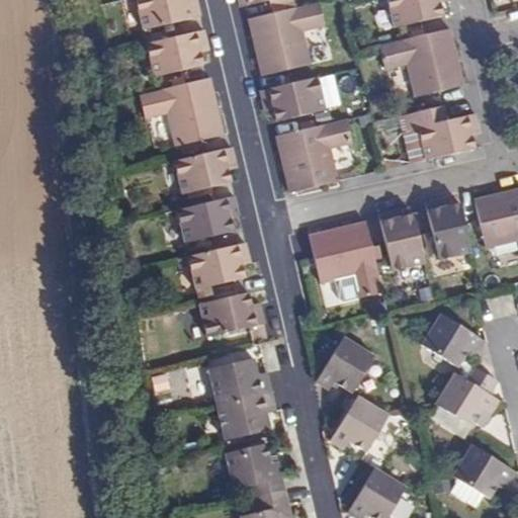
[(135,0),(144,31),(200,16),(197,3),(188,5),(187,0),(135,0)]
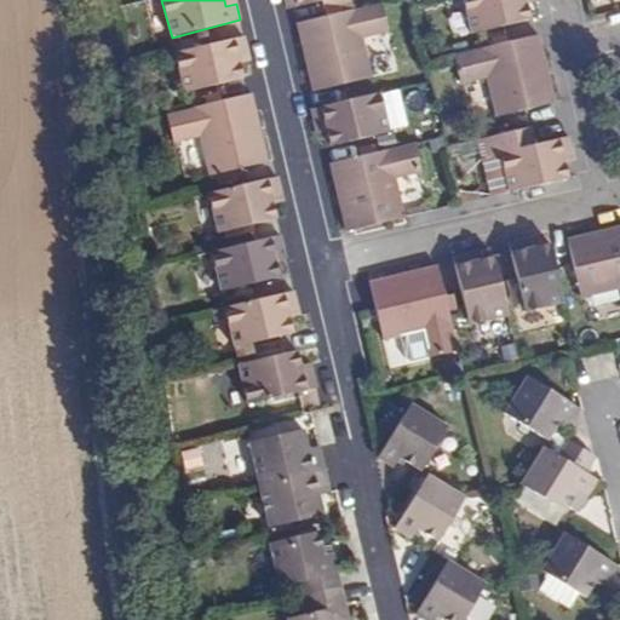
[(464,0),(472,33),(529,19),(526,5),(523,0),(464,0)]
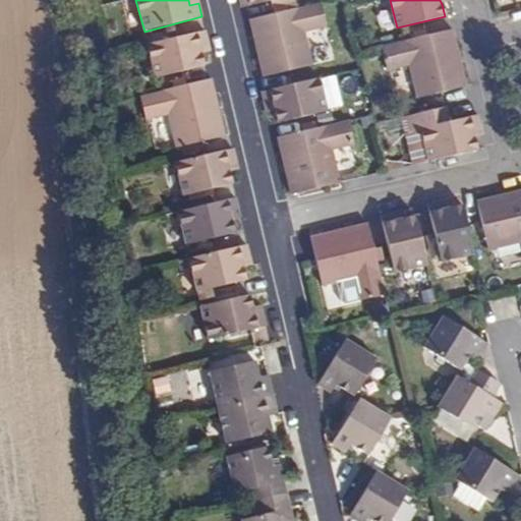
[(321,3),(287,11),(276,13),(249,20),(251,33),(257,33),(267,74),(311,64),(304,32),(326,26),(321,3)]
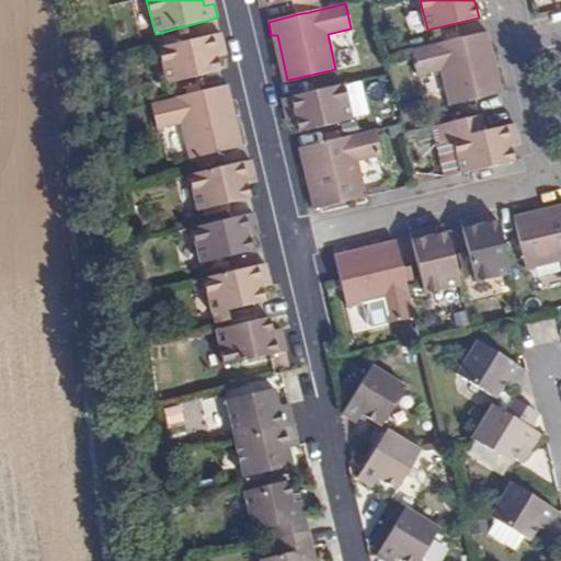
[(295,8),(297,14),(309,12),(308,4),(295,8)]
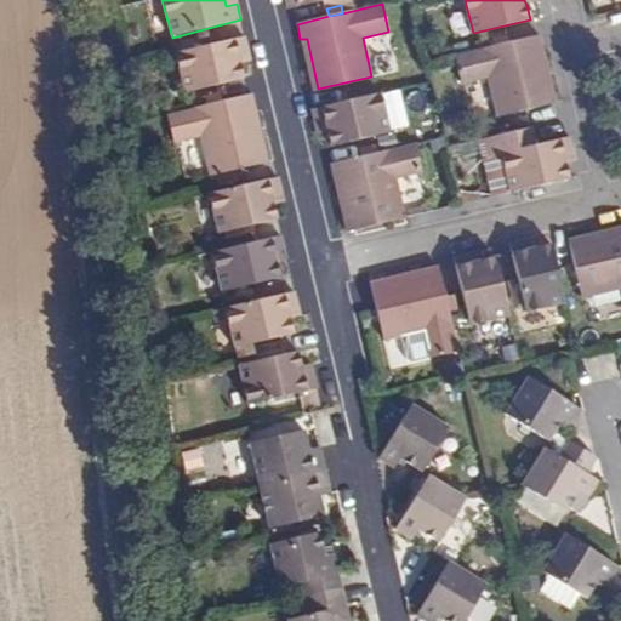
[(493,46),(454,56),(460,84),(486,79),(496,118),(548,104),(536,57),(543,55),(537,35),(507,43),(493,46)]
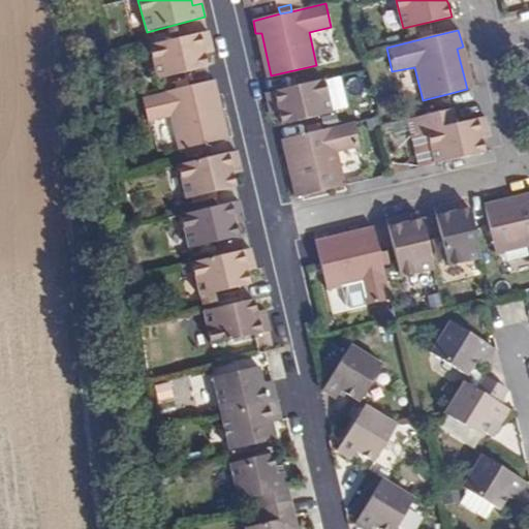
[(208,31),(150,45),(158,79),(207,67),(204,55),(203,50),(212,47),(208,31)]
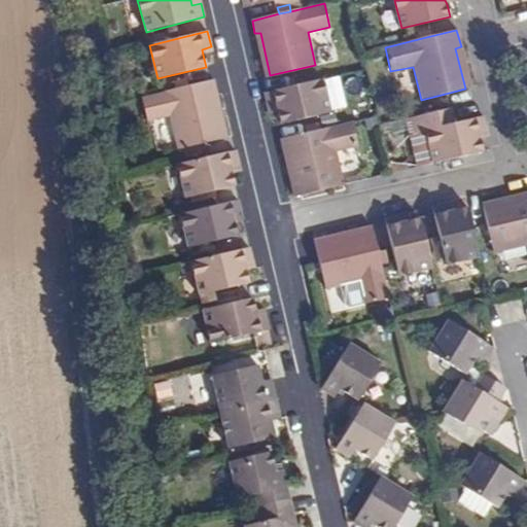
[(416,33),(418,39),(430,36),(428,31),(416,33)]
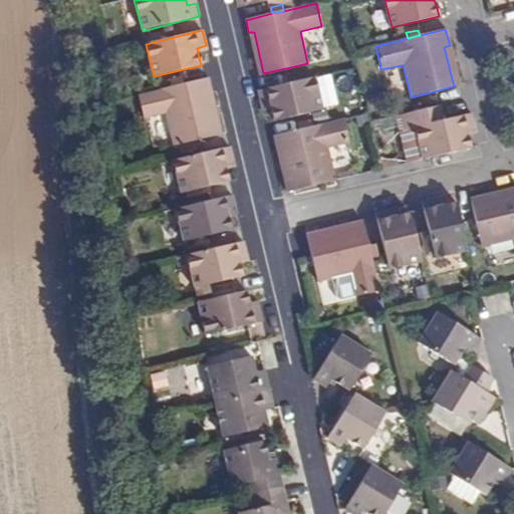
[(254,32),(248,32),(258,74),(263,73),(254,32)]
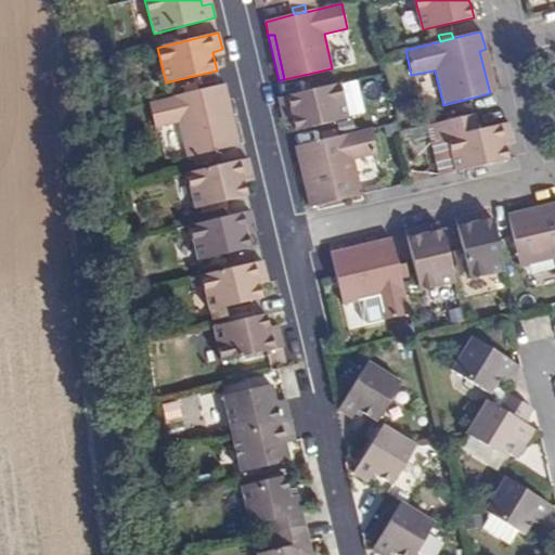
[(479,51),(490,93),(495,92),(486,49),(479,51)]
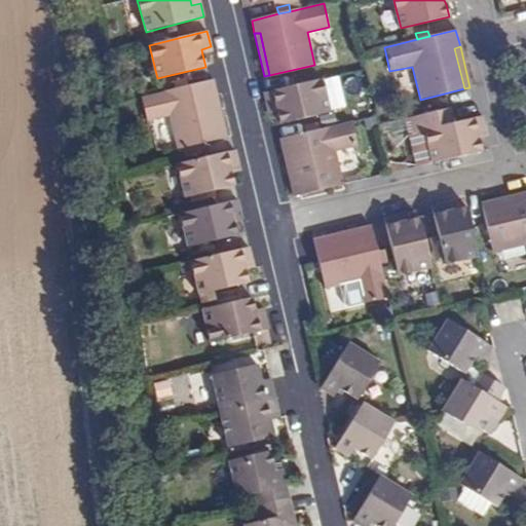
[(322,79),(264,92),(267,107),(275,106),(276,110),(279,124),(329,112),(322,79)]
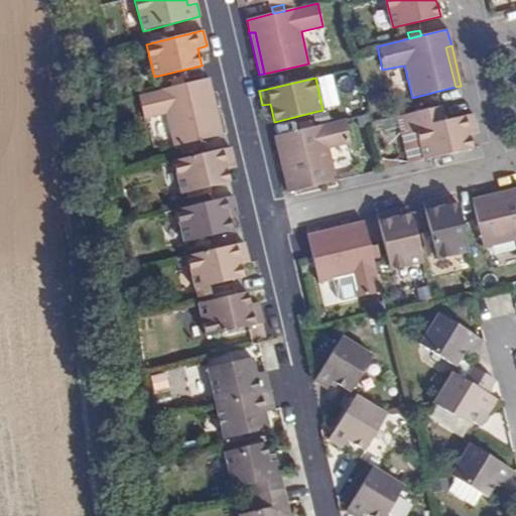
[(170,84),(172,90),(183,88),(181,81),(170,84)]
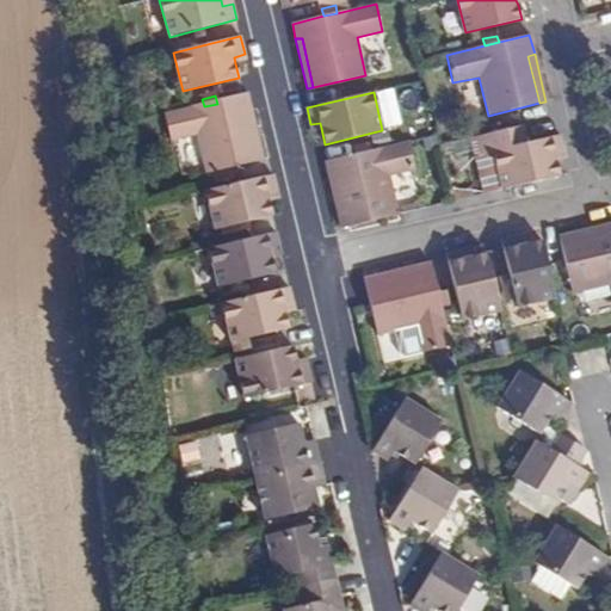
[(232,171),(236,168),(236,166),(257,161),(246,113),(251,112),(247,97),(217,104),(204,106),(164,116),(170,143),(197,139),(204,174),(213,173),(214,181),(233,177),(232,171)]
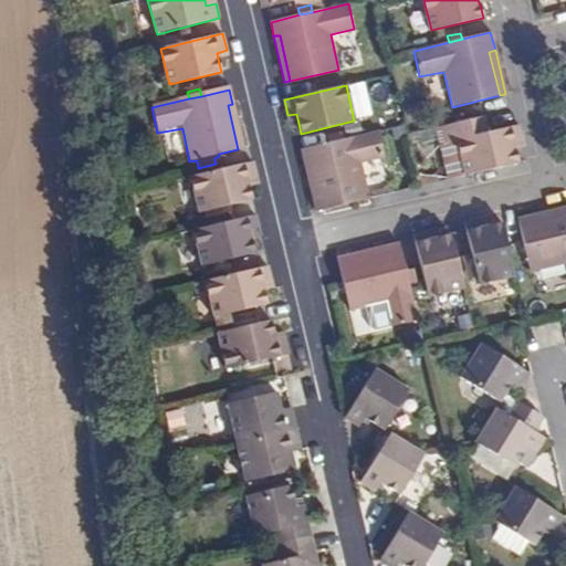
[(228,105),(238,149),(241,149),(232,104),(228,105)]
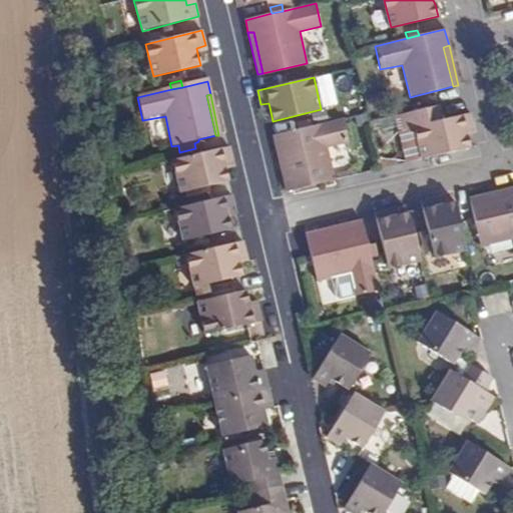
[(439,105),(395,116),(398,130),(413,126),(421,160),(470,147),(467,134),(465,128),(474,126),(471,113),(443,120),(439,105)]
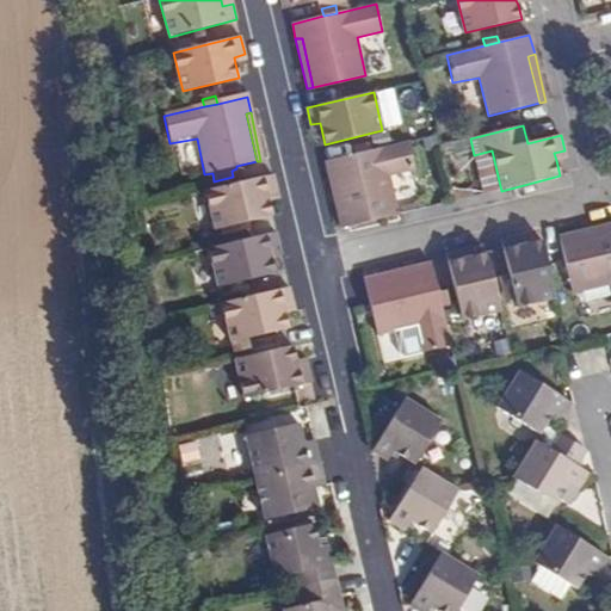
[(355,154),(325,161),(328,177),(334,177),(346,227),(397,215),(389,177),(415,170),(408,141),(369,150),(355,154)]
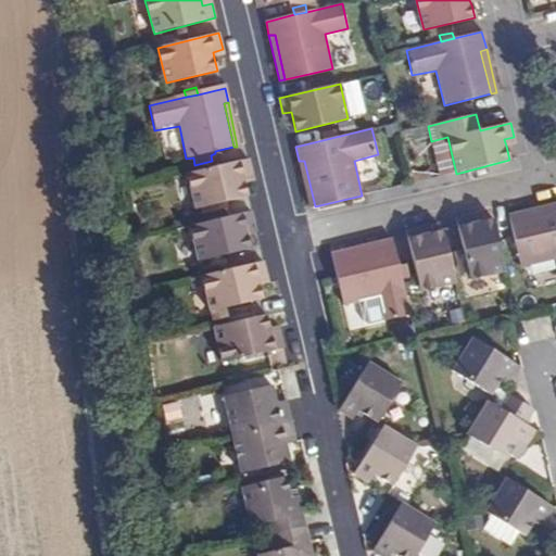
[(321,134),(323,140),(336,137),(333,131),(321,134)]
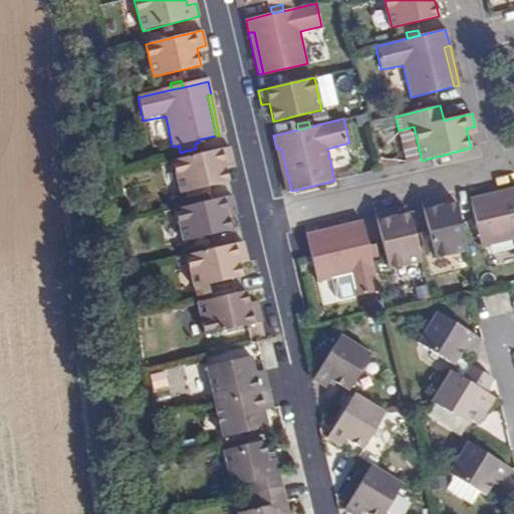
[(414,126),(399,131),(408,164),(422,161),(414,126)]
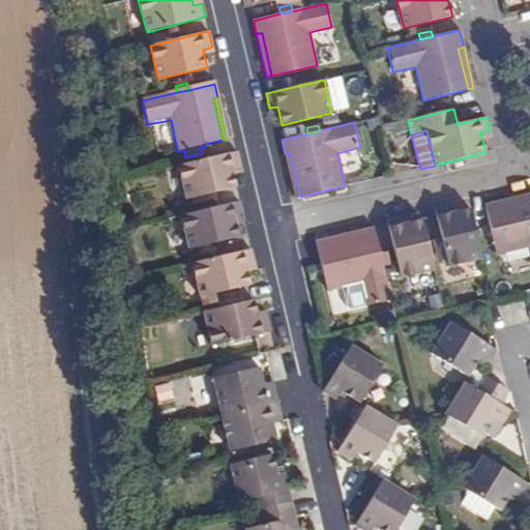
[(480,133),(482,139),(492,137),(490,130),(480,133)]
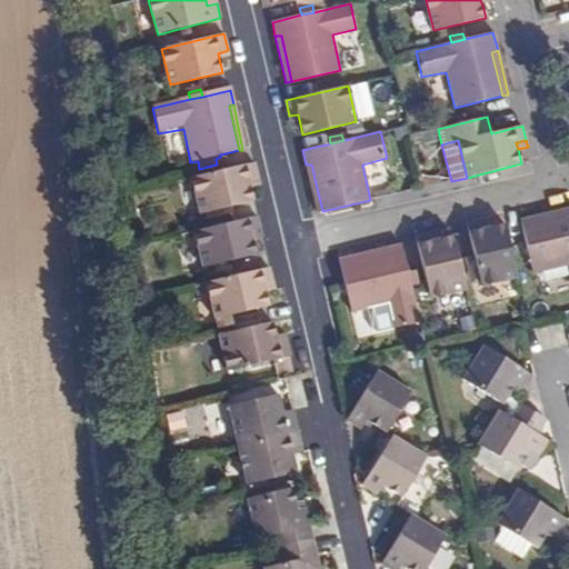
[(221,215),(233,211),(232,207),(252,201),(249,189),(247,182),(259,179),(255,162),(191,178),(199,212),(206,211),(219,208),(221,215)]
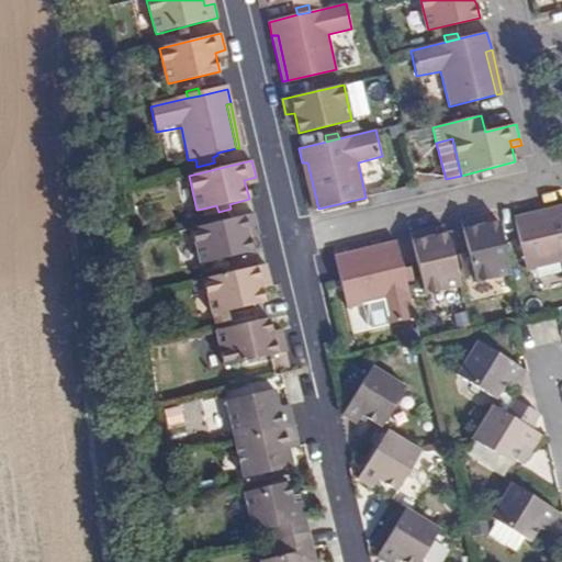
[(307,163),(302,163),(312,202),(314,210),(318,209),(307,163)]
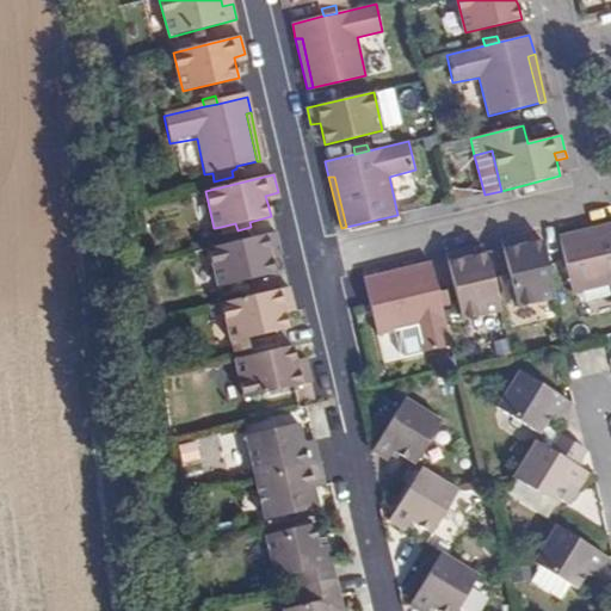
[(267,203),(279,201),(278,192),(265,196),(267,203)]
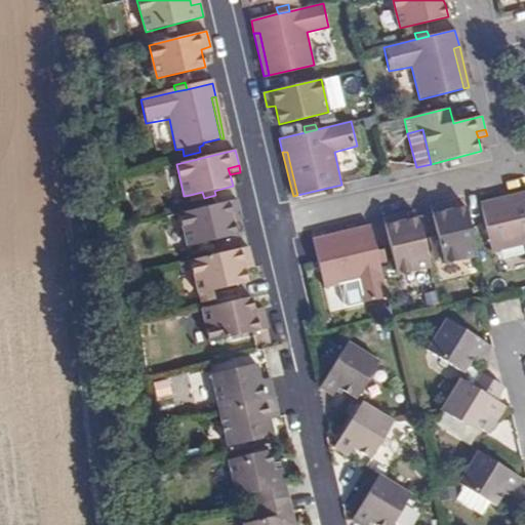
[(357,180),(364,179),(362,171),(356,172),(356,175),(357,180)]
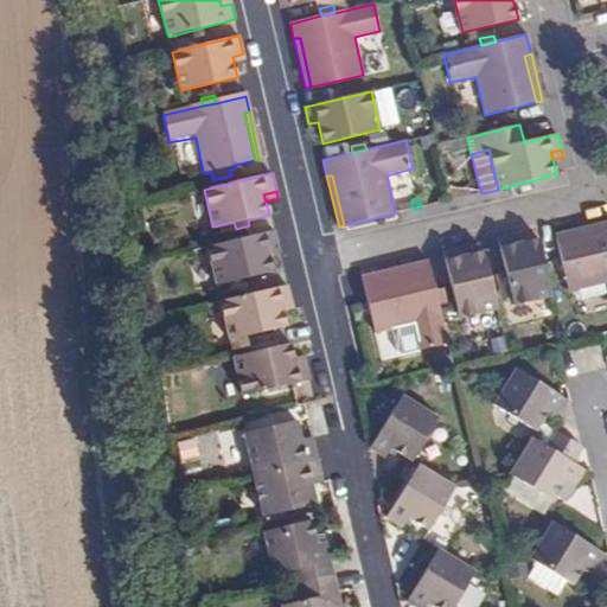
[(221,232),(236,229),(234,222),(219,225),(221,232)]
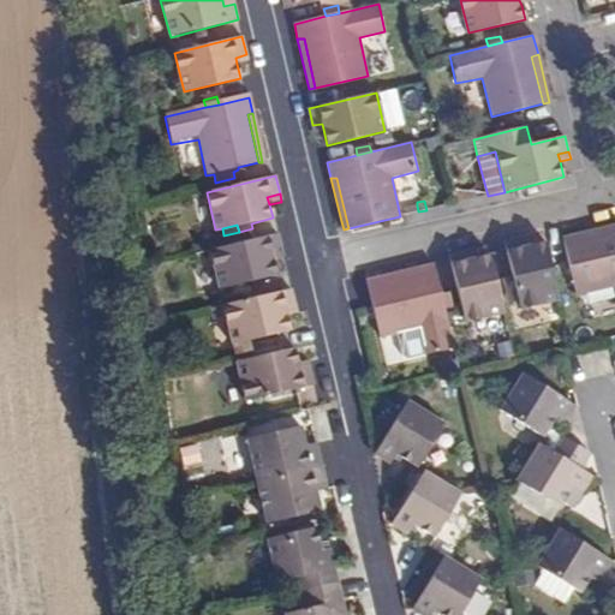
[(614,225),(613,226),(613,232),(563,243),(575,296),(614,288),(614,294),(614,225)]
